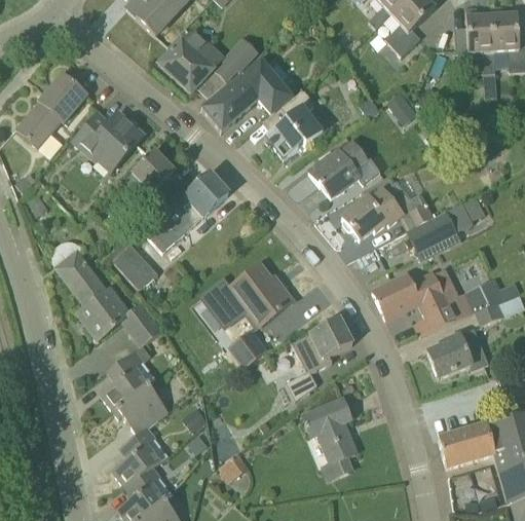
[(134,0),(126,8),(155,35),(187,0),(134,0)]
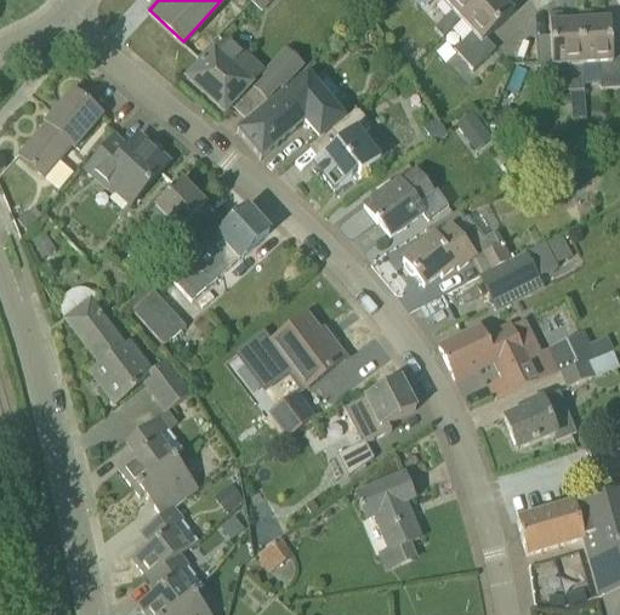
[(445,0),(453,7),(434,24),(443,34),(461,17),(479,0),(445,0)]
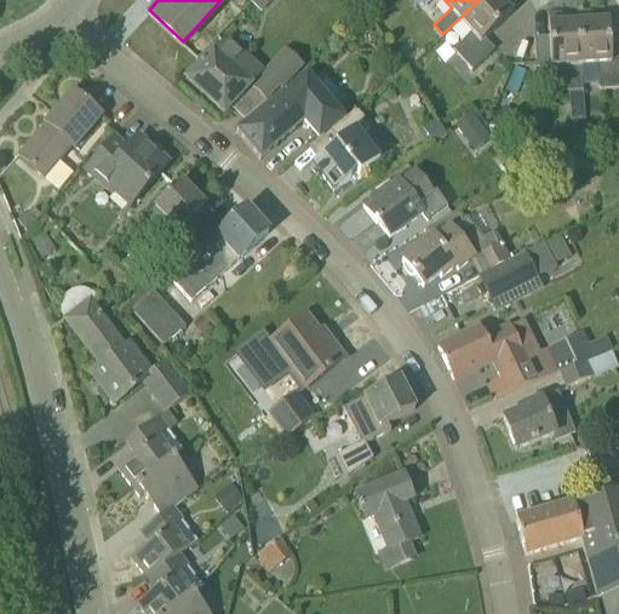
[(479,0),(460,17),(473,29),(454,46),(473,67),(496,46),(486,35),(513,10),(504,0),(479,0)]
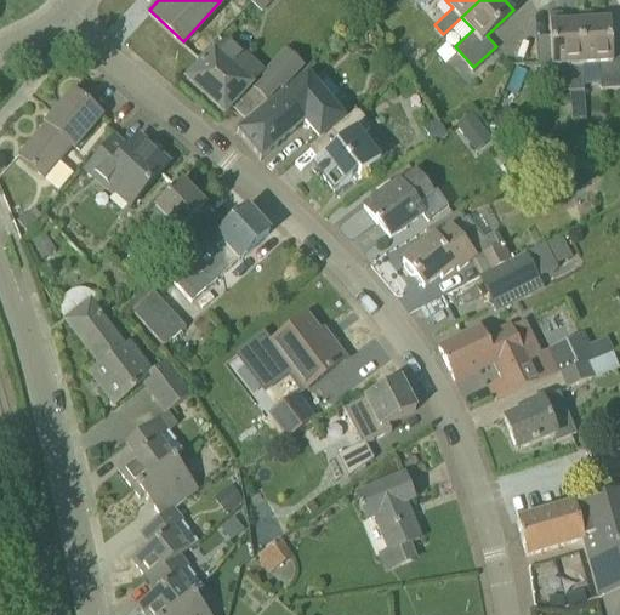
[(579,10),(579,18),(580,18),(582,62),(599,61),(601,86),(619,84),(619,53),(612,55),(609,17),(592,18),(592,11),(586,12),(585,9),(579,10)]
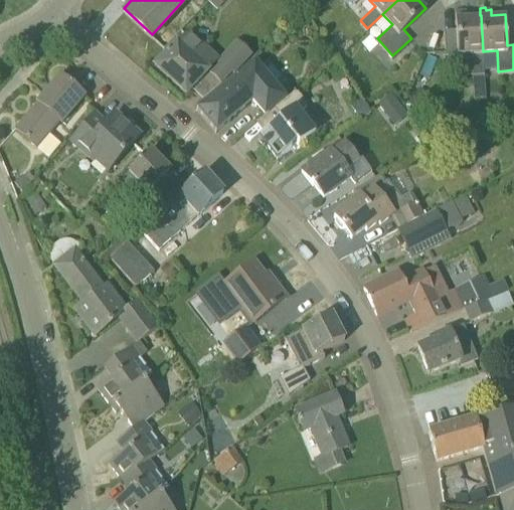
[(481,15),(480,15),(467,16),(467,11),(462,11),(461,9),(456,9),(457,27),(445,28),(446,53),(458,52),(458,53),(473,52),(474,72),(484,71),(483,51),(481,15)]
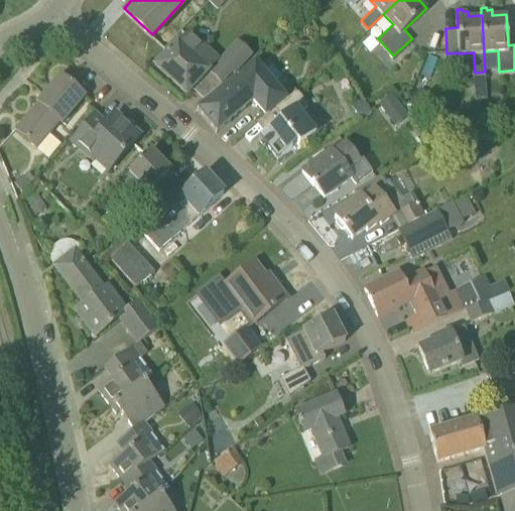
[(185,93),(209,70),(222,82),(253,51),(238,36),(220,55),(189,27),(155,65),(185,93)]
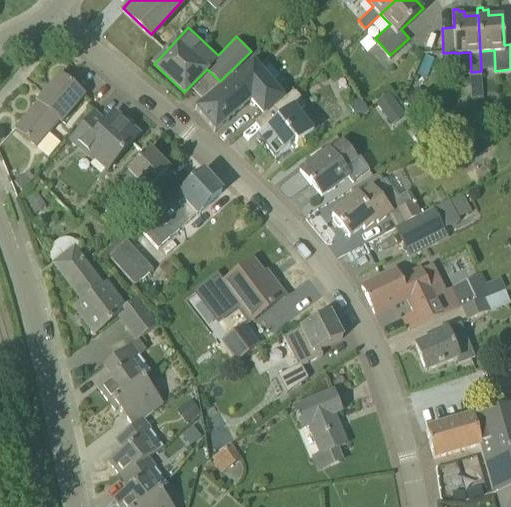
[(264,112),(272,105),(284,95),(254,58),(197,106),(215,128),(251,98),(264,112)]
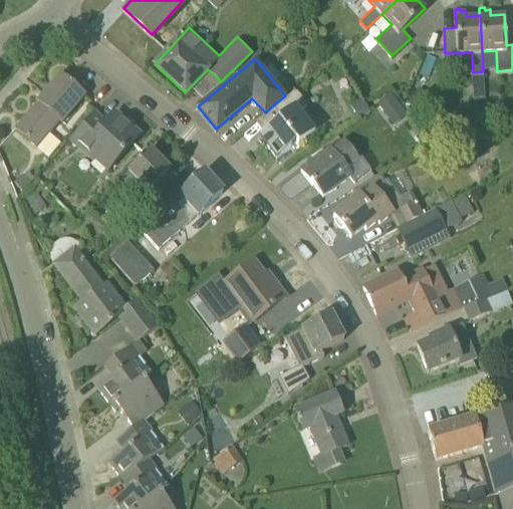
[(84,92),(60,72),(37,98),(39,99),(16,126),(36,143),(59,117),(62,119),(84,92)]
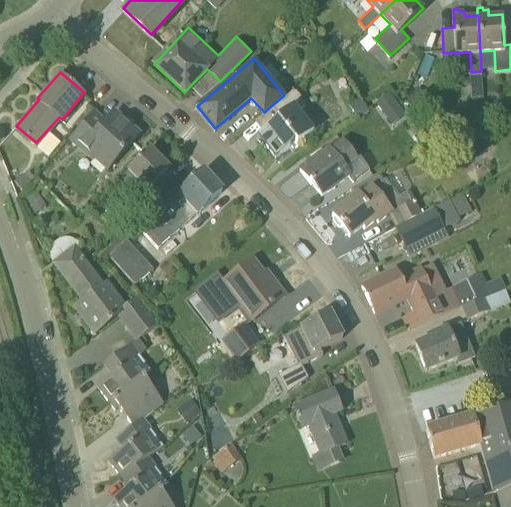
[(436,103),(418,85),(407,97),(425,115),(436,103)]
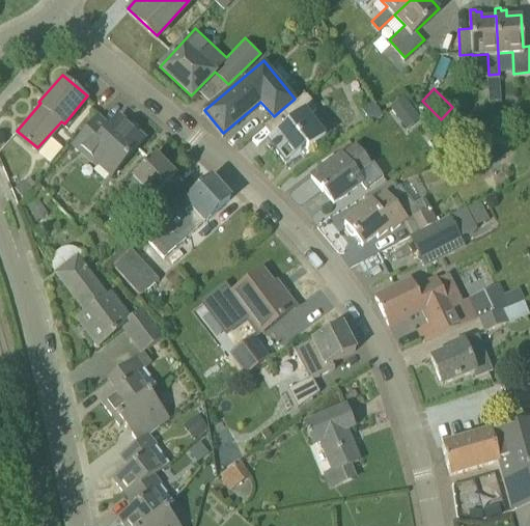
[(295,99),(282,109),(290,118),(271,134),(272,135),(267,139),(276,150),(278,149),(286,160),(306,144),(308,147),(326,133),(309,113),(317,107),(311,99),(312,98),(306,91),(305,92),(304,91),(295,99)]
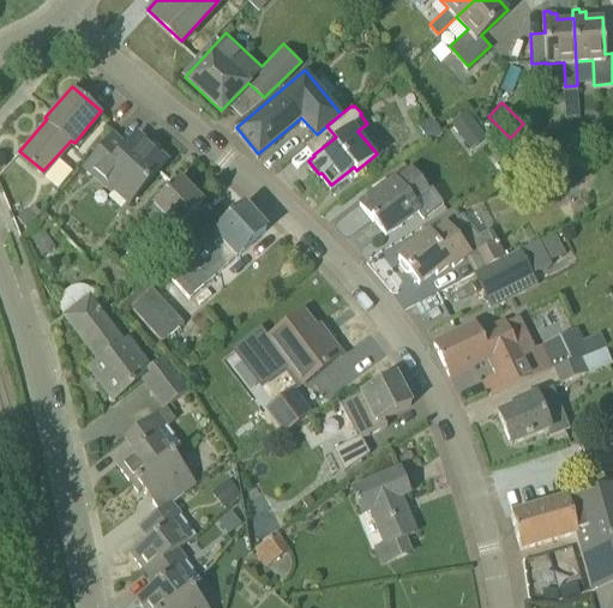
[(461,132),(476,119),(467,107),(451,121),(461,132)]
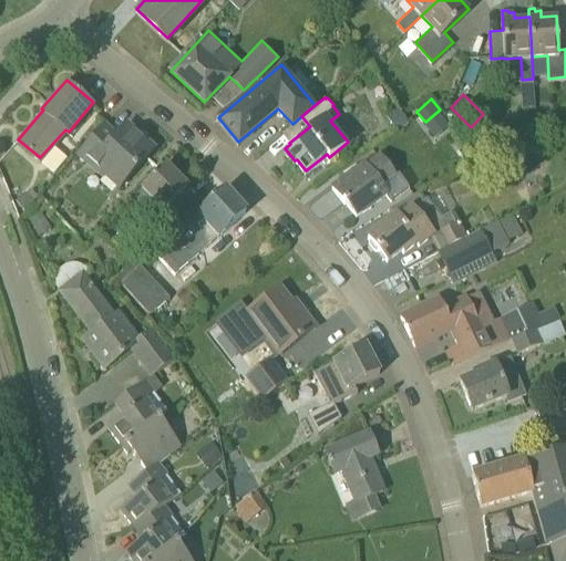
[(397,127),(409,121),(404,113),(399,105),(387,112),(397,127)]
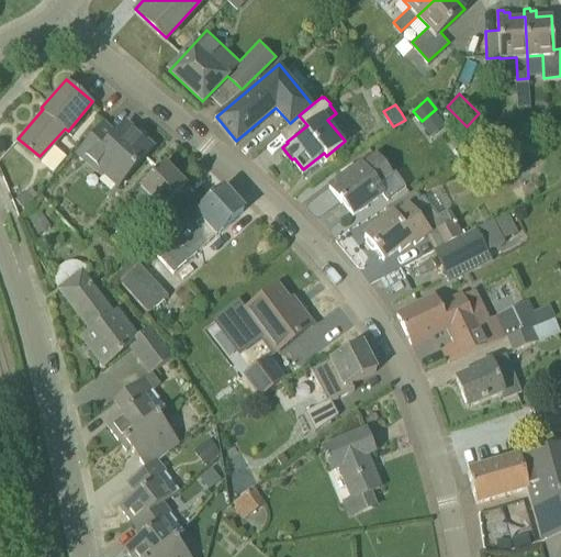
[(79,148),(119,184),(153,144),(126,120),(115,133),(102,122),(79,148)]
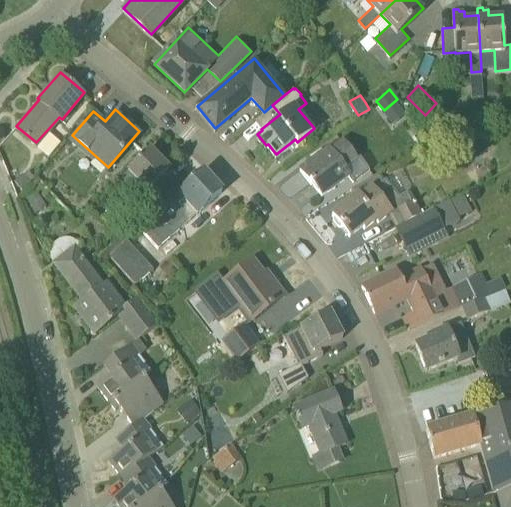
[(432,123),(443,131),(449,121),(439,114),(432,123)]
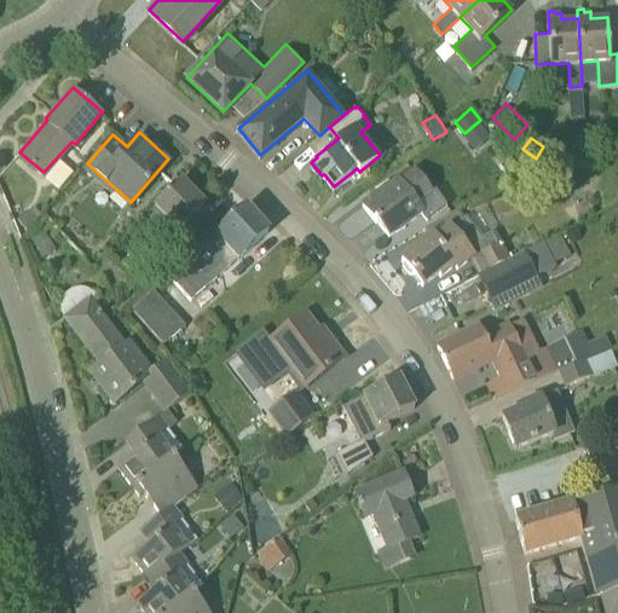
[(398,177),(363,202),(390,233),(422,209),(417,201),(432,190),(414,167),(399,178),(398,177)]
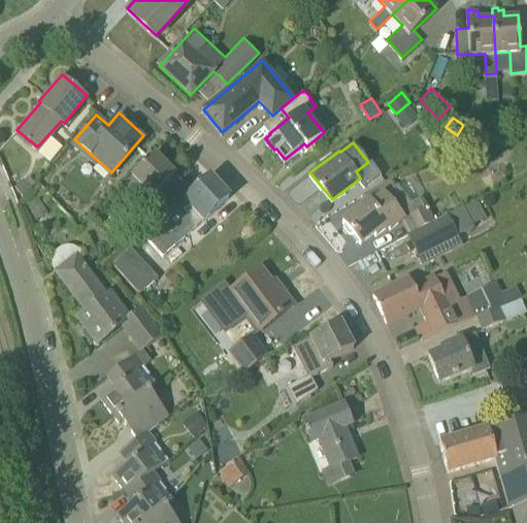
[(134,195),(137,191),(145,200),(174,172),(154,152),(122,183),(134,195)]
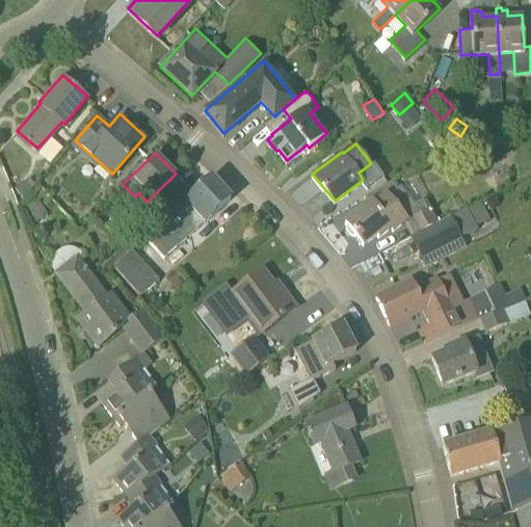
[(184,199),(145,234),(147,235),(145,236),(164,258),(231,196),(211,175),(185,200),(184,199)]
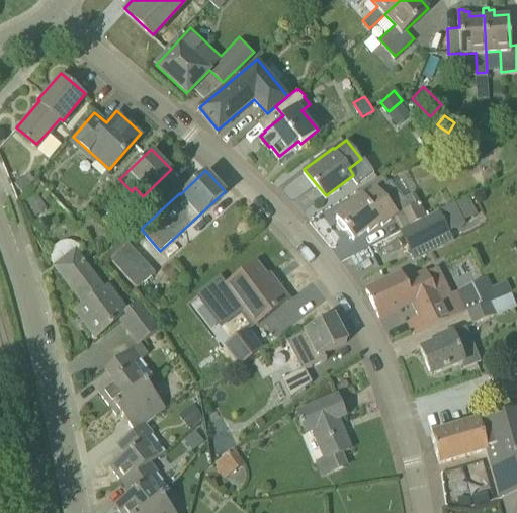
[(31,182),(23,173),(14,181),(22,190),(31,182)]
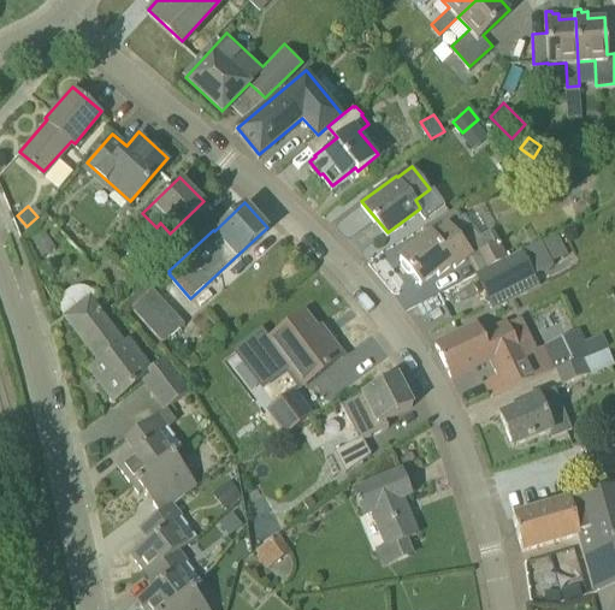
[(459,206),(441,215),(425,224),(430,231),(400,255),(421,280),(437,268),(439,272),(451,262),(454,266),(467,254),(477,271),(508,255),(495,227),(483,232),(466,212),(463,213),(459,206)]
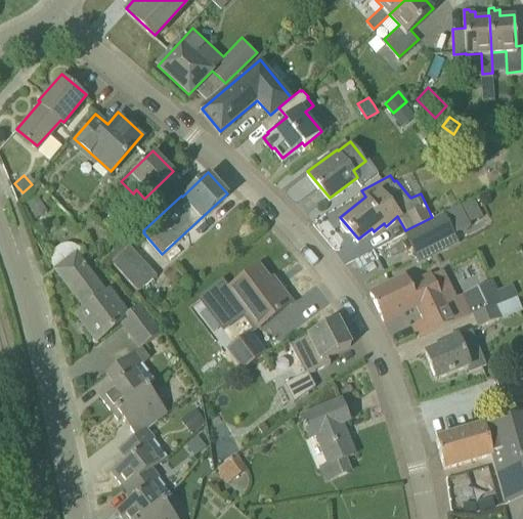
[(143,230),(181,196),(171,185),(143,210),(145,212),(135,221),(143,230)]
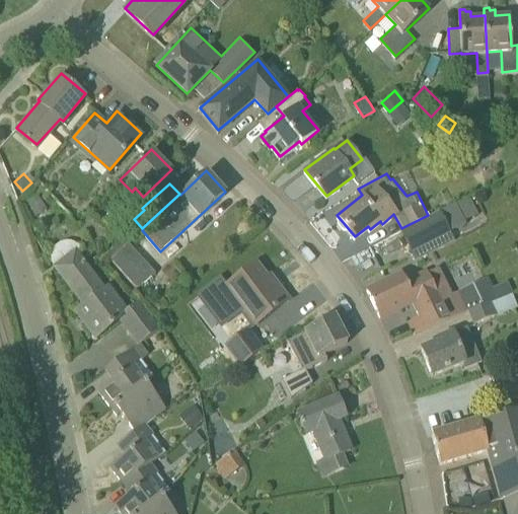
[(38,214),(48,207),(40,193),(28,200),(38,214)]
